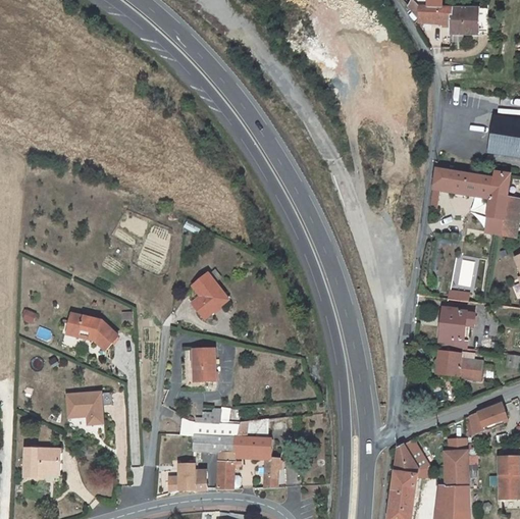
[(406,4),(417,15),(430,17),(438,17),(438,21),(438,22),(451,23),(453,6),(418,5),(413,0),(409,0),(406,4)]
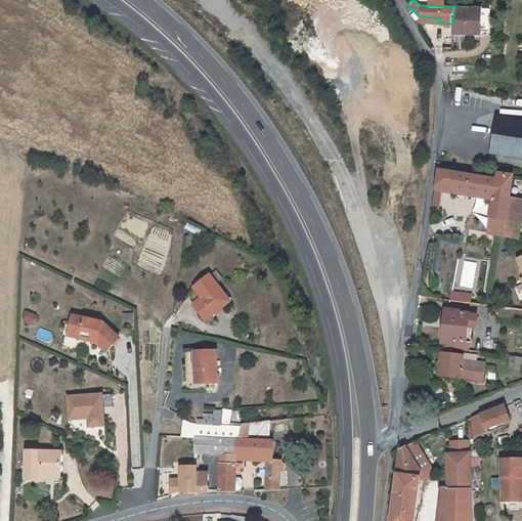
[(468,6),(454,6),(452,24),(451,32),(464,32),(478,33),(479,27),(479,16),(479,7),(468,6)]
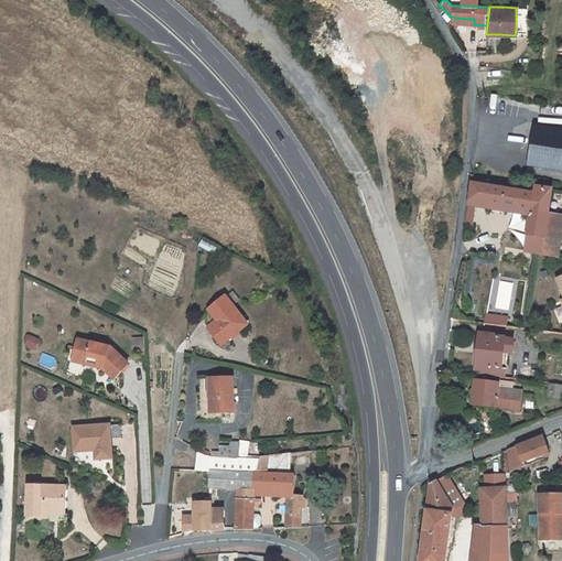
[(499,34),(486,34),(486,44),(499,45),(499,34)]
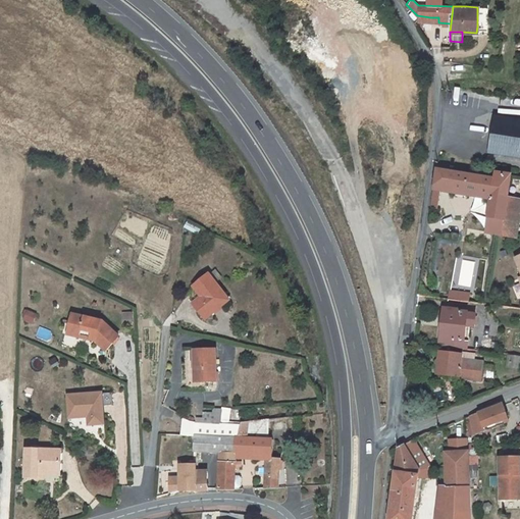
[(519,116),(491,112),(485,151),(519,156),(519,116)]
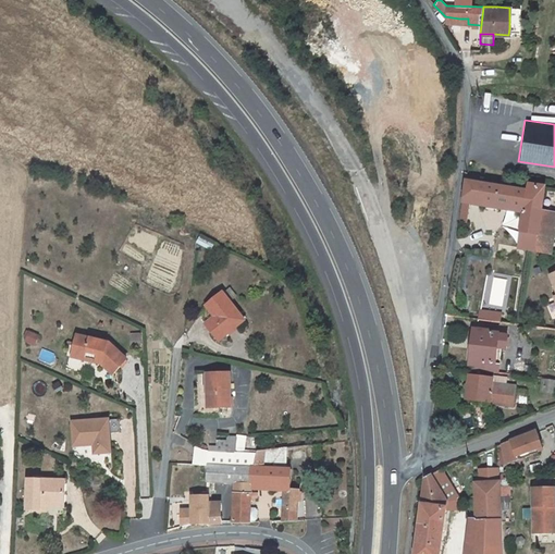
[(518,209),(521,210),(525,187),(467,179),(464,179),(460,200),(468,201),(481,204),(482,199),(502,202),(518,205),(518,209)]
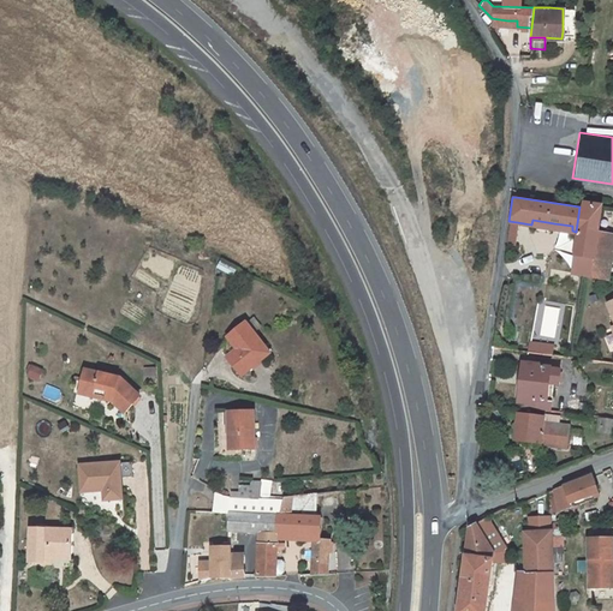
[(579,202),(579,207),(576,232),(595,234),(596,229),(599,209),(600,203),(579,202)]
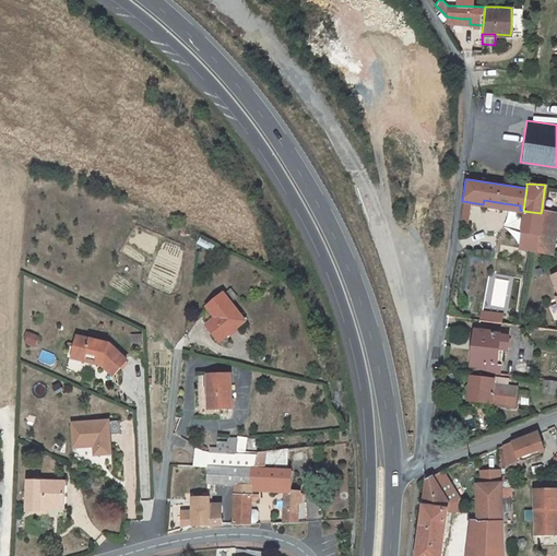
[(470,202),(462,201),(459,221),(466,222),(470,202)]
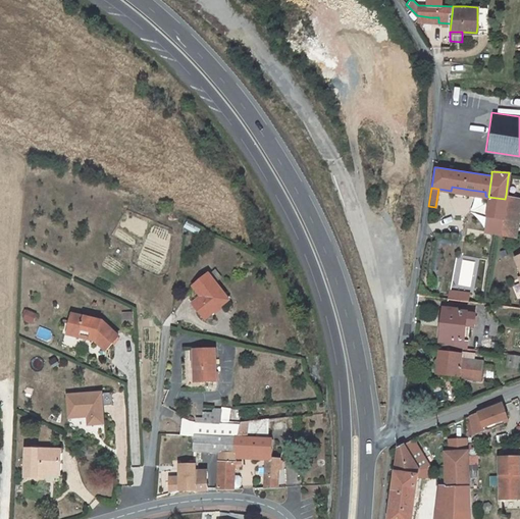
[(505,199),(502,217),(501,222),(516,224),(519,198),(519,196),(518,196),(506,195),(505,199)]
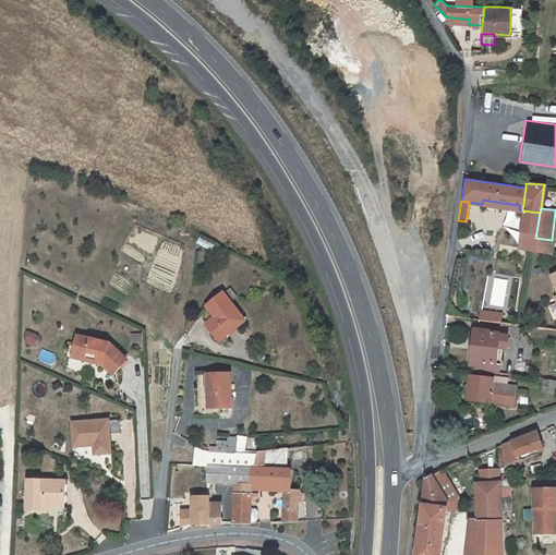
[(520,230),(536,232),(540,213),(522,210),(520,230)]
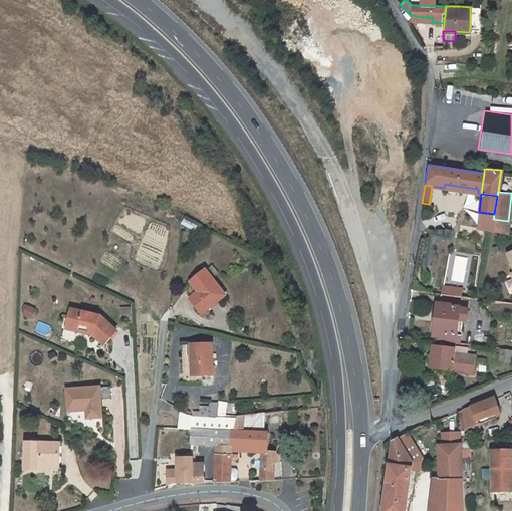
[(477,227),(492,229),(493,219),(494,214),(479,212),(477,227)]
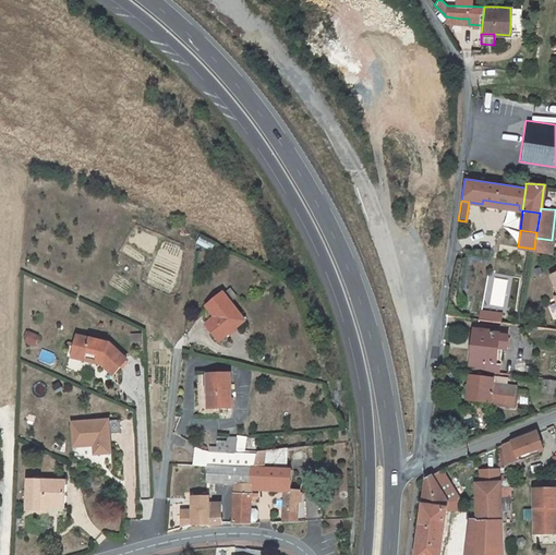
[(210,240),(200,234),(196,240),(208,245),(210,240)]
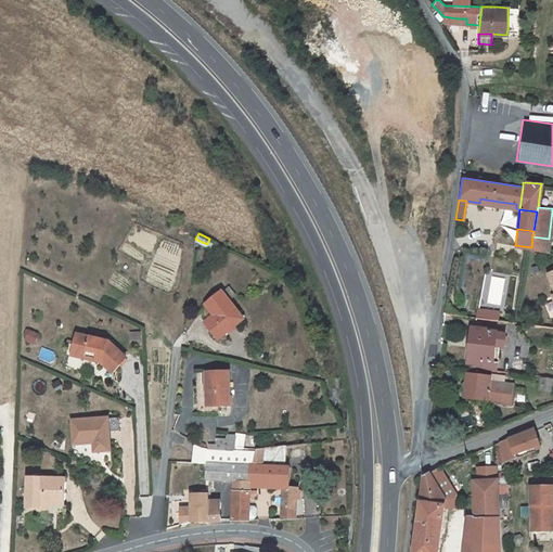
[(532,236),(531,247),(547,251),(549,239),(532,236)]
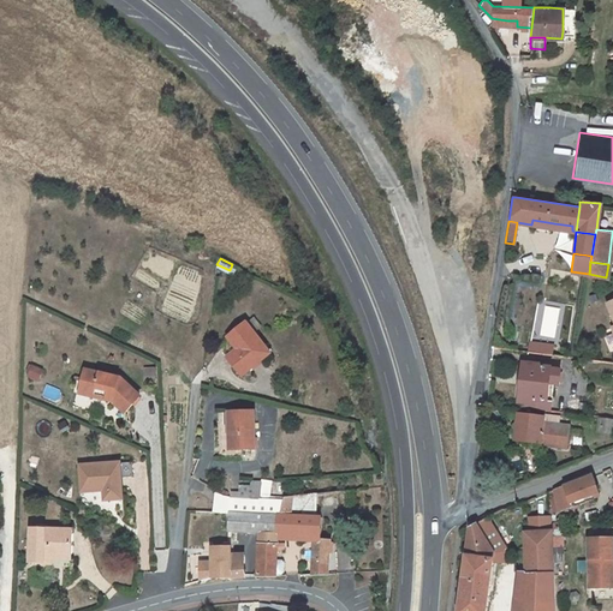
[(244,319),(226,335),(236,347),(240,353),(231,361),(240,373),(269,351),(244,319)]
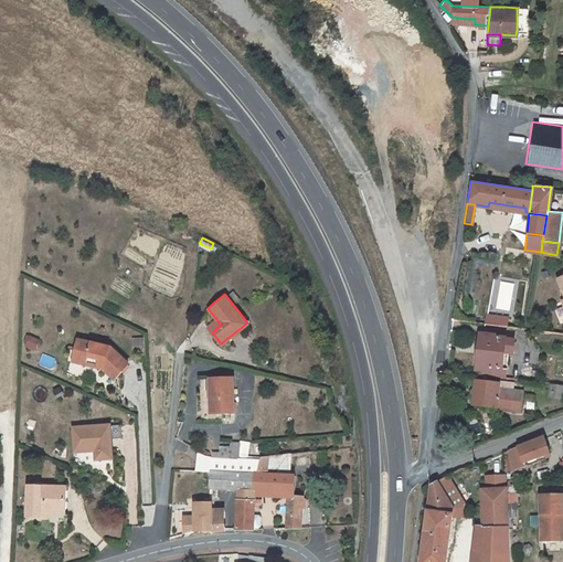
[(484,321),(506,324),(506,316),(485,313),(484,321)]
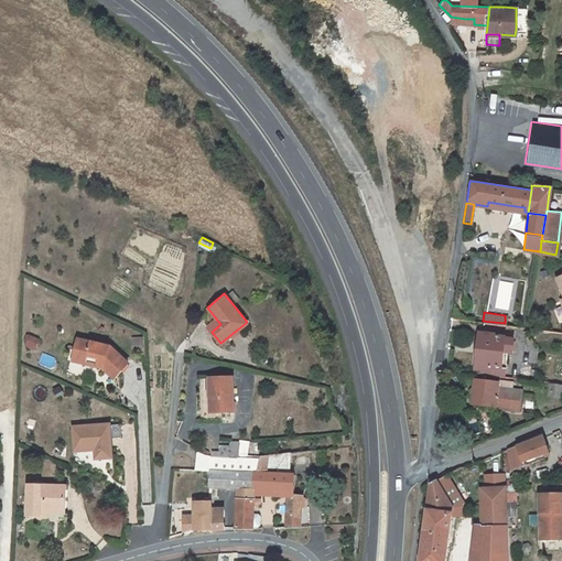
[(212,332),(220,324),(216,319),(207,325),(212,332)]
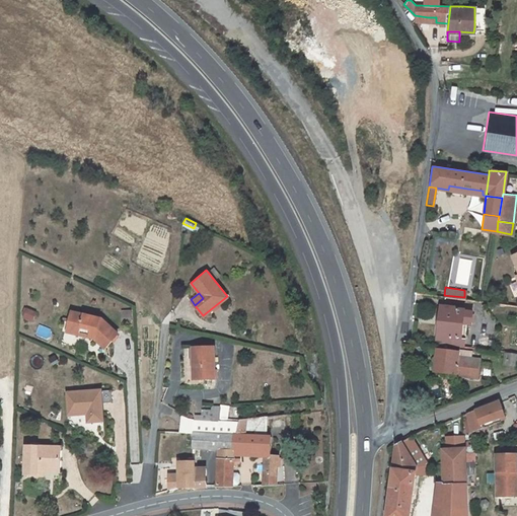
[(436,342),(458,345),(462,345),(463,336),(460,336),(461,326),(465,326),(466,321),(469,322),(470,310),(462,309),(462,308),(452,307),(452,306),(440,304),(436,342)]
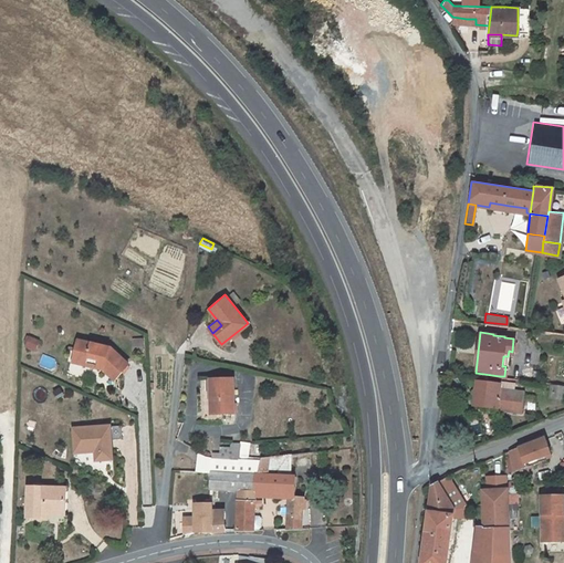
[(35,337),(28,335),(25,341),(24,344),(32,347),(35,337)]
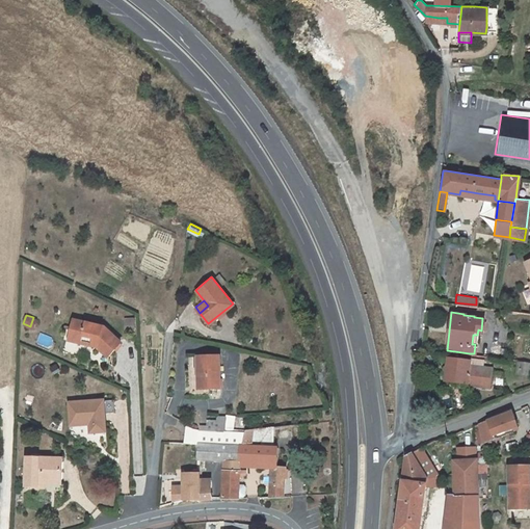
[(90,341),(90,343),(97,345),(107,354),(120,340),(102,324),(73,318),(70,328),(73,328),(71,339),(87,343),(87,340),(90,341)]
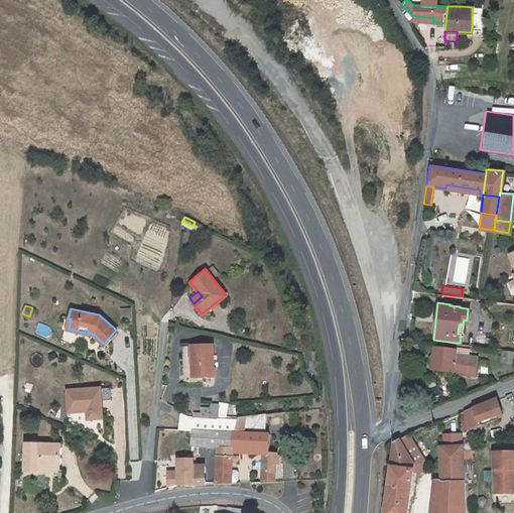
[(190,344),(190,375),(212,375),(212,344),(190,344)]
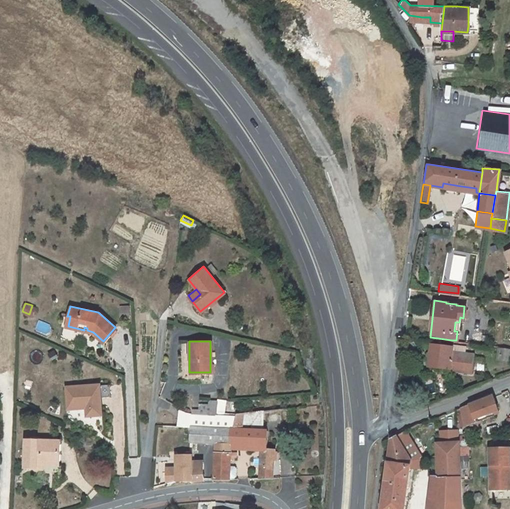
[(448,366),(448,368),(450,350),(451,345),(429,342),(428,352),(428,355),(427,364),(448,366)]
